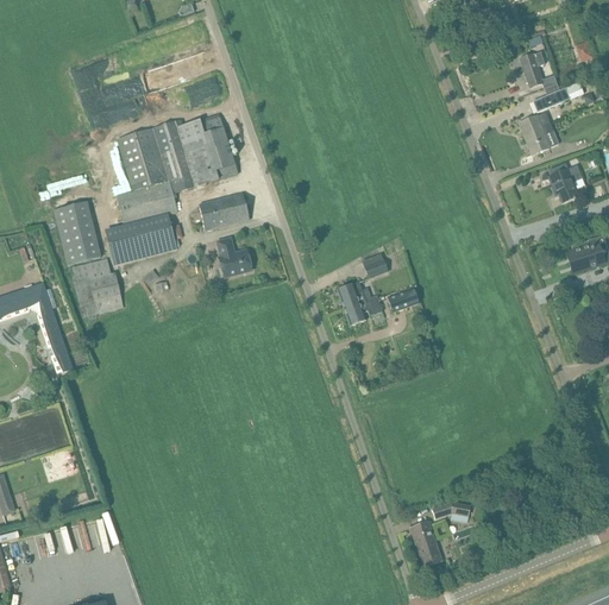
[(529,36),(525,25),(512,30),(515,41),(529,36)]
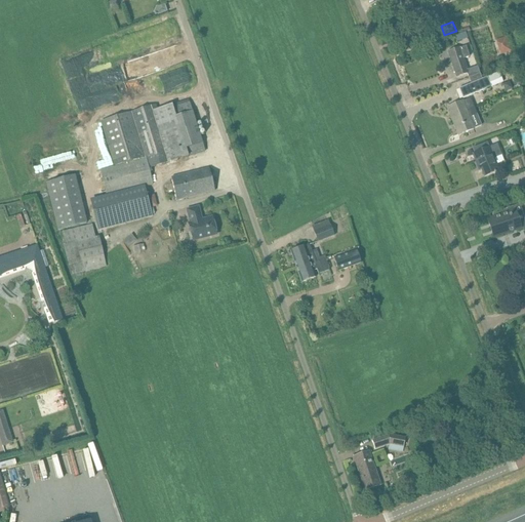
[(512,48),(507,34),(496,37),(500,52),(512,48)]
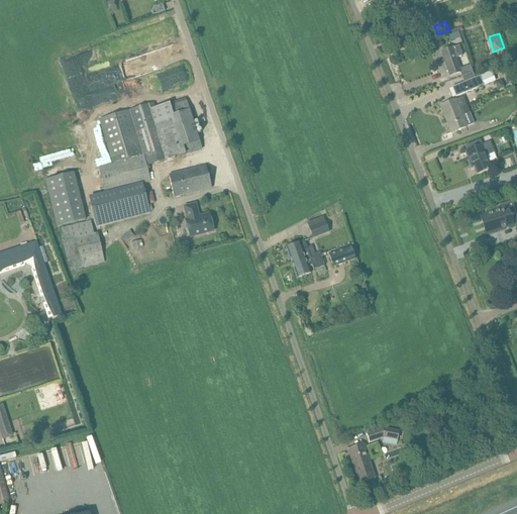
[(461,74),(473,70),(471,63),(459,67),(455,56),(462,53),(458,42),(441,48),(449,73),(459,70),(461,74)]
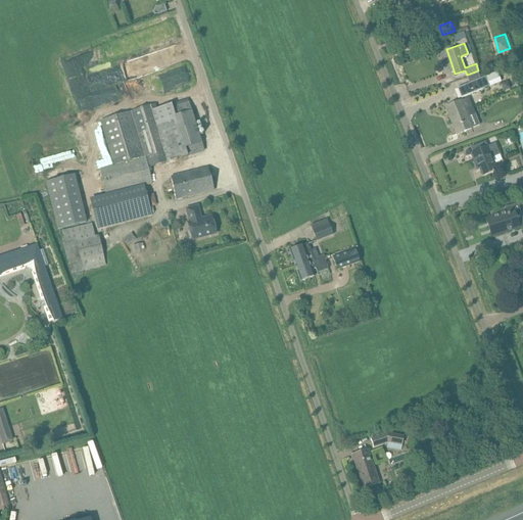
[(137,71),(180,58),(177,45),(133,57),(137,71)]
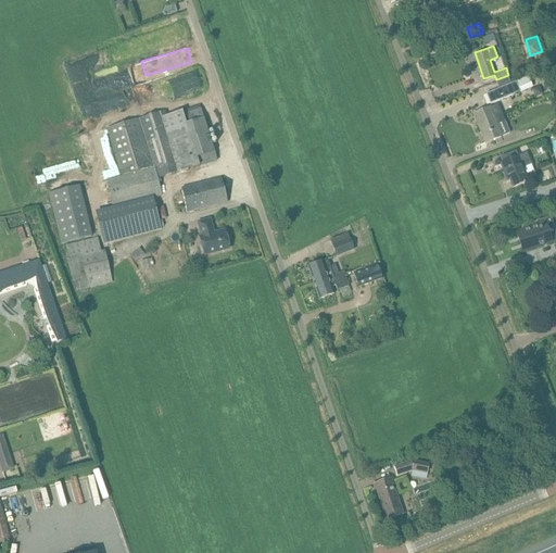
[(532,84),(528,74),(487,91),(491,101),(532,84)]
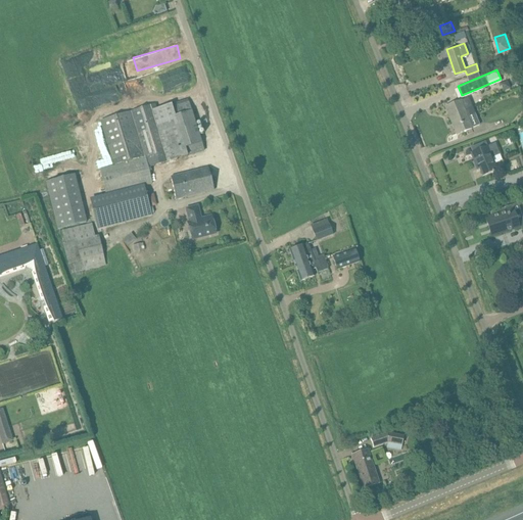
[(475,111),(469,95),(445,104),(457,132),(472,126),(467,114),(475,111)]
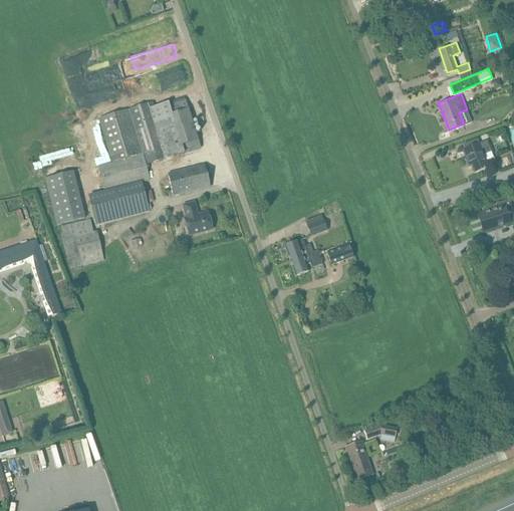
[(98,118),(111,160),(143,153),(144,153),(147,162),(201,146),(185,95),(154,105),(153,100),(98,118)]
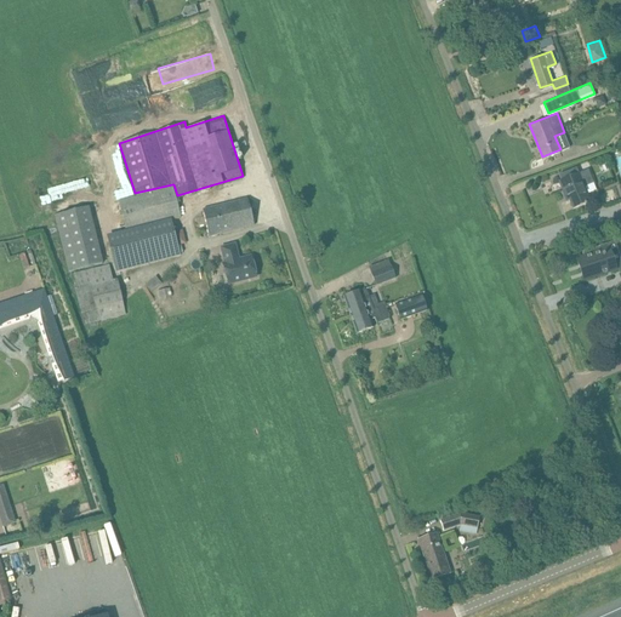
[(593,181),(588,166),(579,171),(576,165),(559,172),(562,178),(559,178),(565,195),(568,194),(573,206),(590,199),(584,184),(593,181)]
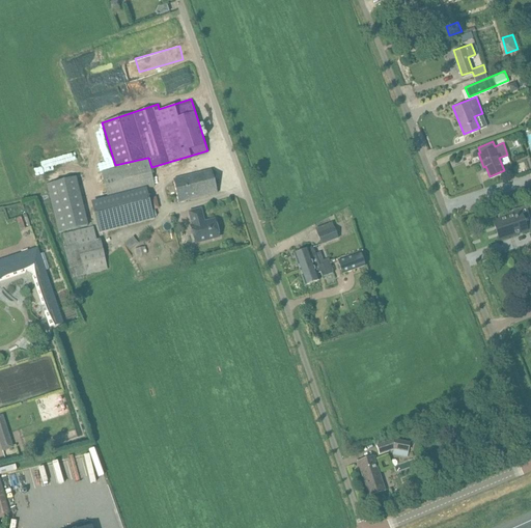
[(147,158),(101,168),(108,197),(146,187),(155,185),(147,158)]
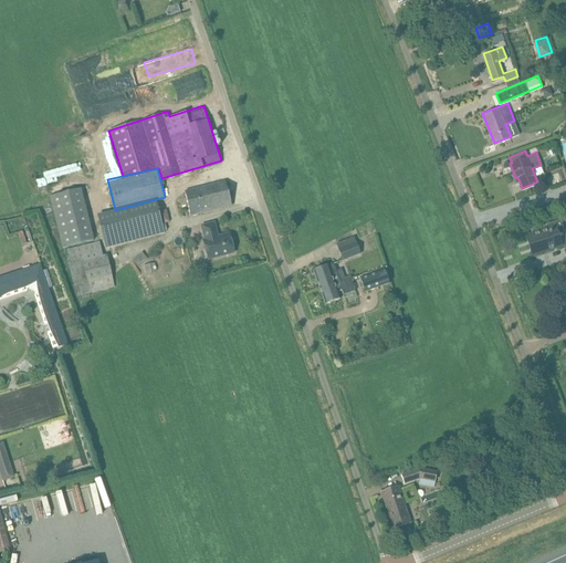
[(232,202),(226,178),(185,188),(190,212),(232,202)]
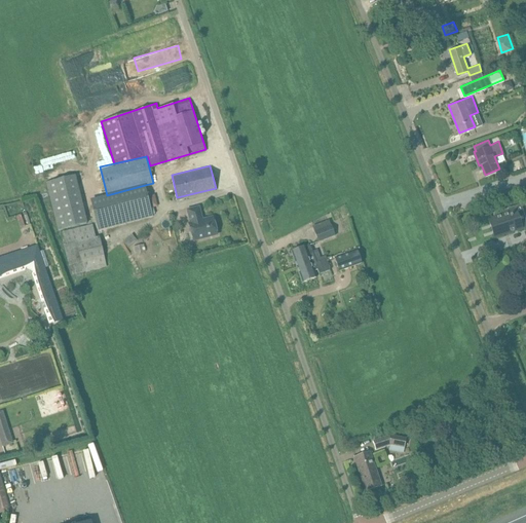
[(87,221),(76,174),(46,181),(59,229),(87,221)]
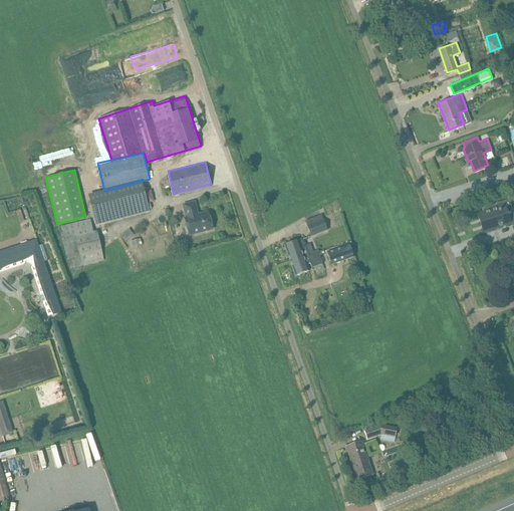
[(104,191),(88,195),(93,216),(95,223),(149,210),(142,181),(104,191)]
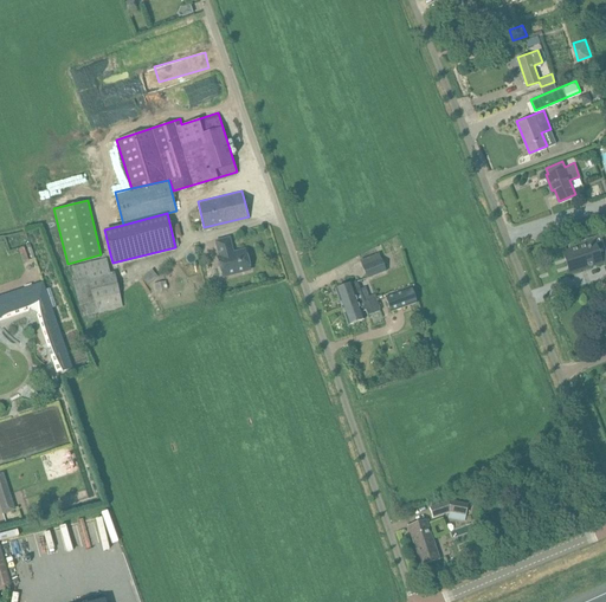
[(233,250),(229,235),(214,239),(218,253),(216,253),(221,274),(250,267),(245,247),(233,250)]
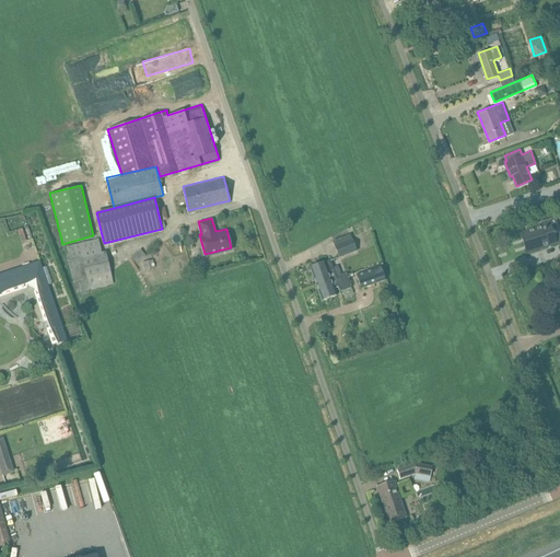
[(526,230),(520,232),(526,251),(556,241),(549,222),(543,224),(540,219),(524,224),(526,230)]
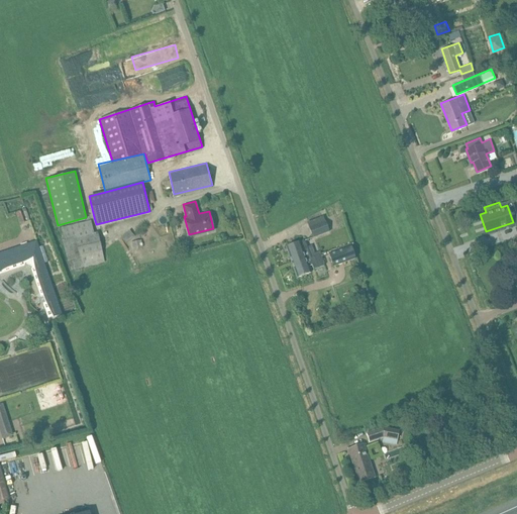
[(329,229),(323,214),(307,220),(313,235),(329,229)]
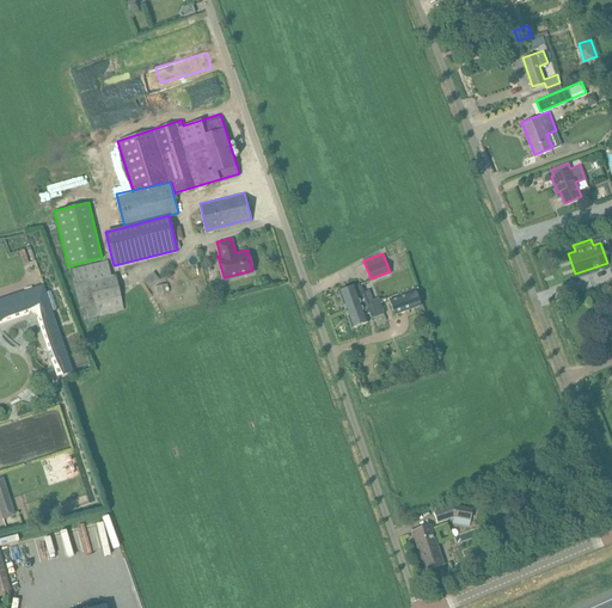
[(111,257),(73,266),(77,282),(74,283),(81,317),(123,307),(115,271),(114,265),(111,257)]
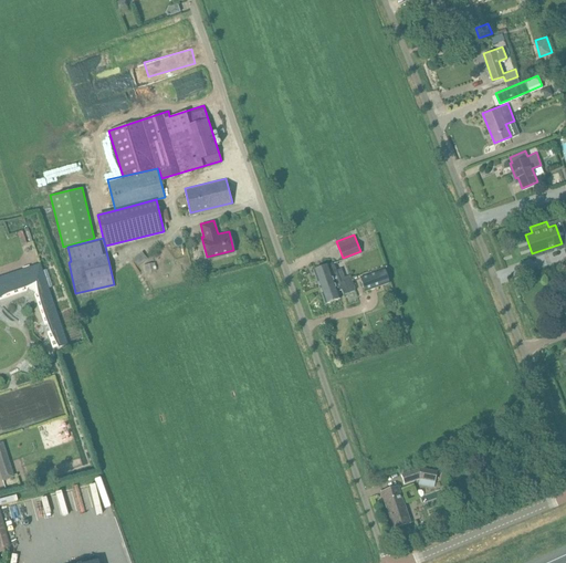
[(137,262),(147,257),(144,249),(134,254),(137,262)]
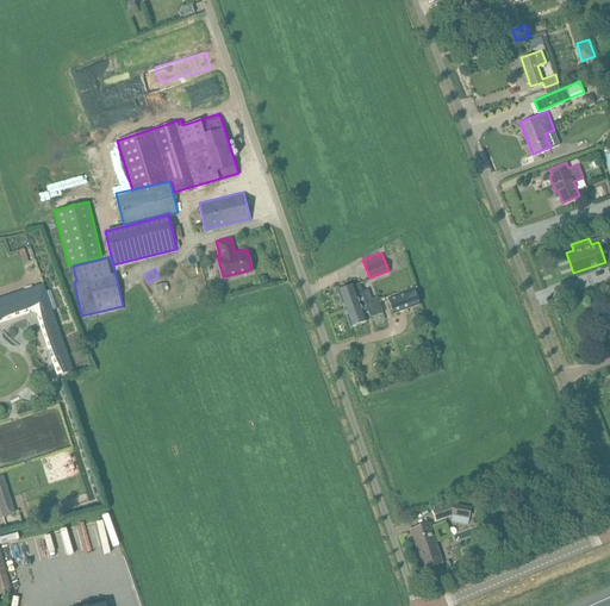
[(358,297),(365,294),(360,281),(337,289),(344,307),(360,301),(358,297)]
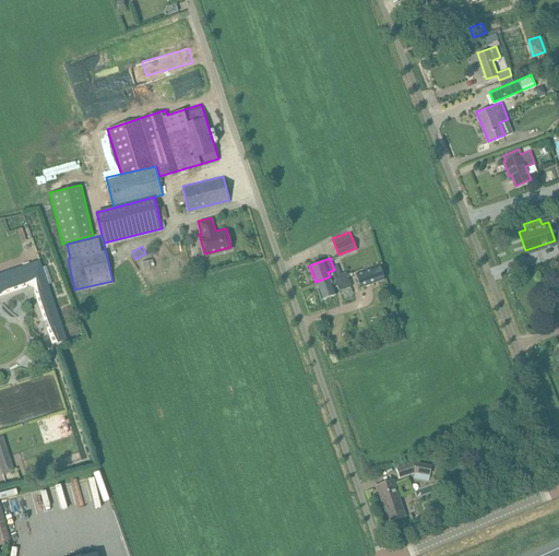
[(47,326),(52,342),(58,340),(67,338),(39,259),(0,271),(0,293),(26,284),(27,282),(35,285),(34,288),(44,318),(50,316),(52,323),(47,326)]
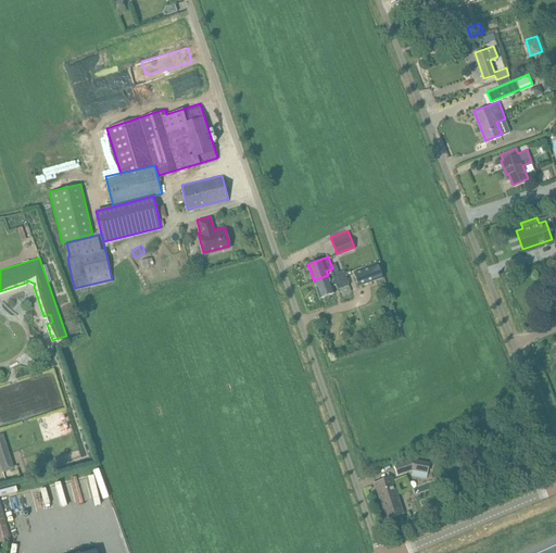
[(382,275),(378,262),(354,271),(359,284),(382,275)]
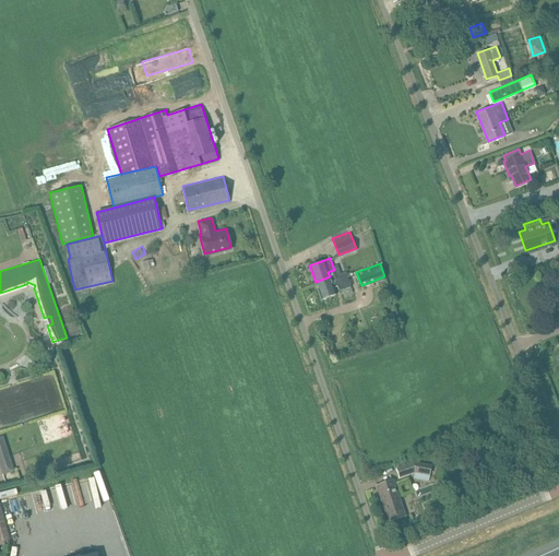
[(330,276),(316,282),(321,298),(335,293),(333,285),(337,284),(339,288),(351,284),(346,272),(336,276),(334,270),(328,272),(330,276)]
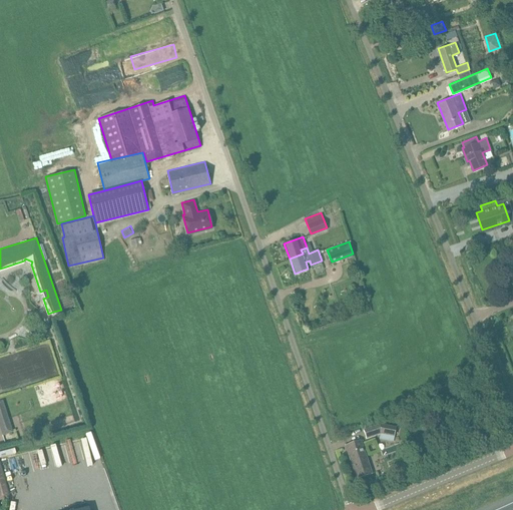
[(0,420),(8,418),(2,399),(0,399),(0,420)]
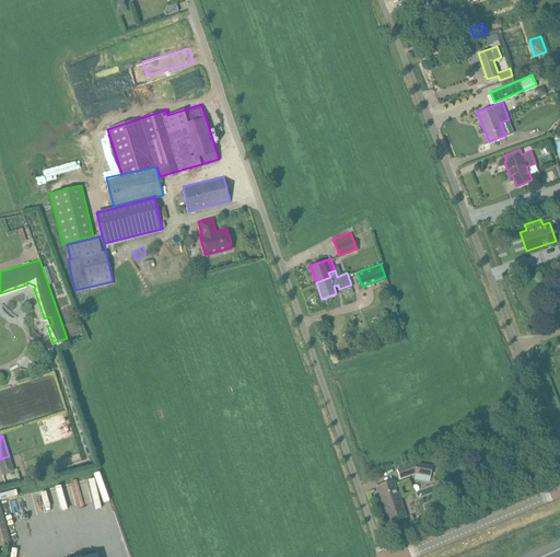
[(534,463),(535,444),(525,444),(524,464),(534,463)]
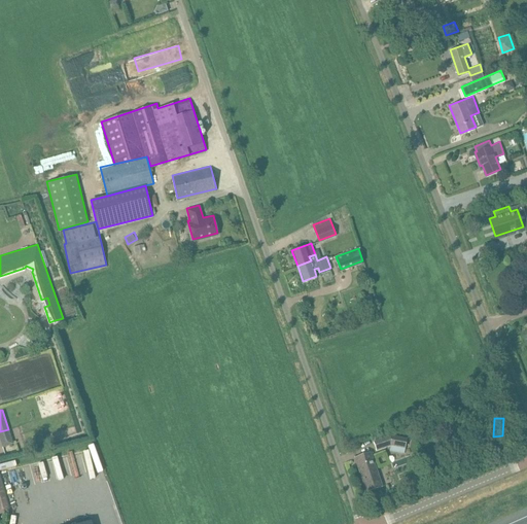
[(406,447),(407,437),(392,433),(374,440),(377,448),(391,444),(406,447)]
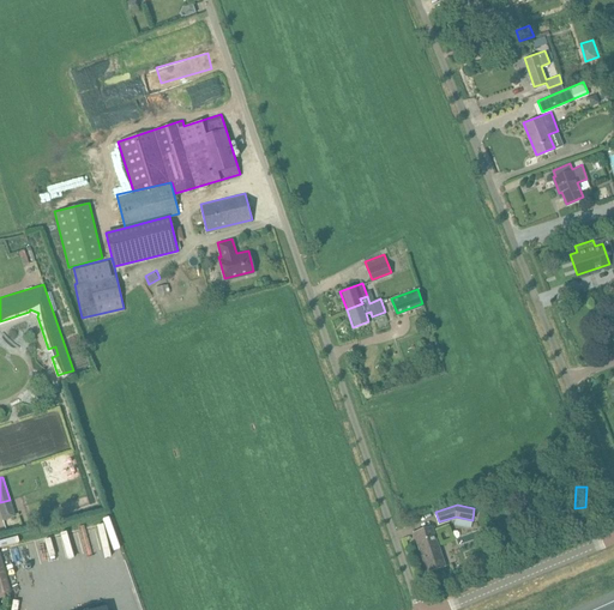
[(445,565),(432,524),(414,531),(427,571),(445,565)]
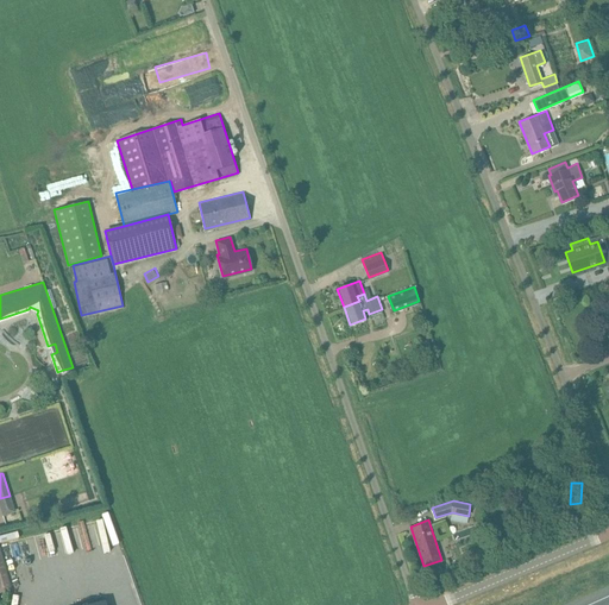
[(0,549),(0,590),(11,587),(0,549)]
